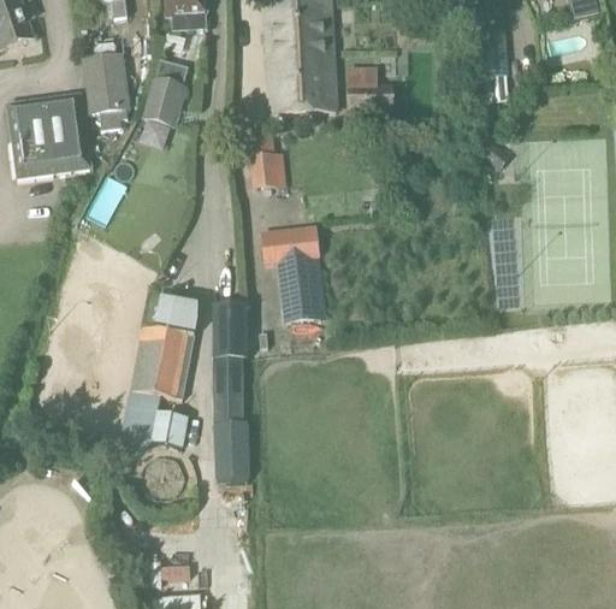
[(0,0),(0,47),(34,36),(21,0),(0,0)]
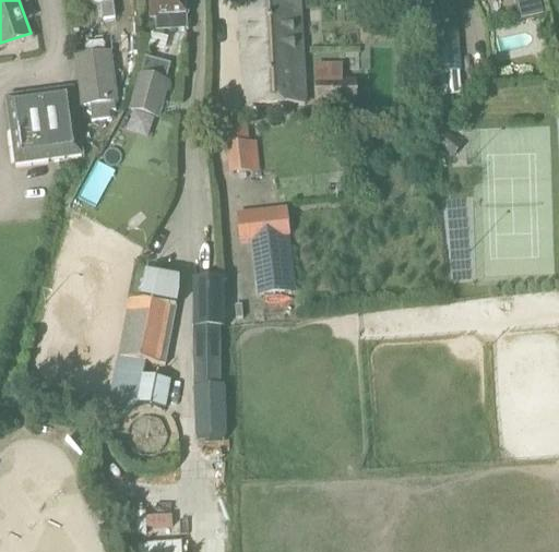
[(115,14),(113,0),(84,0),(100,0),(104,15),(115,14)]
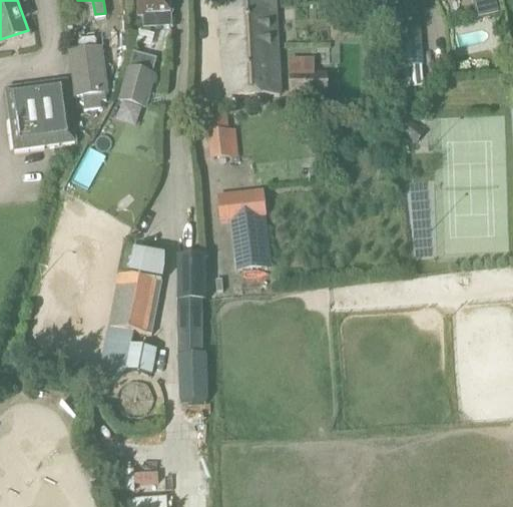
[(139,0),(140,12),(143,11),(144,24),(171,22),(170,9),(174,9),(173,0),(139,0)]
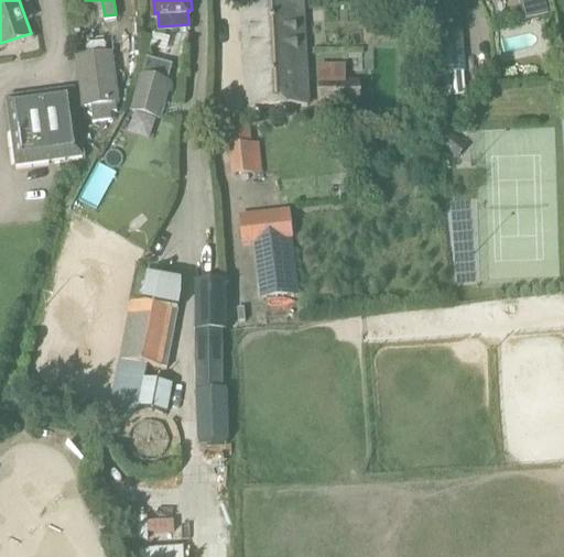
[(248,104),(307,100),(302,0),(282,0),(241,2),(248,104)]
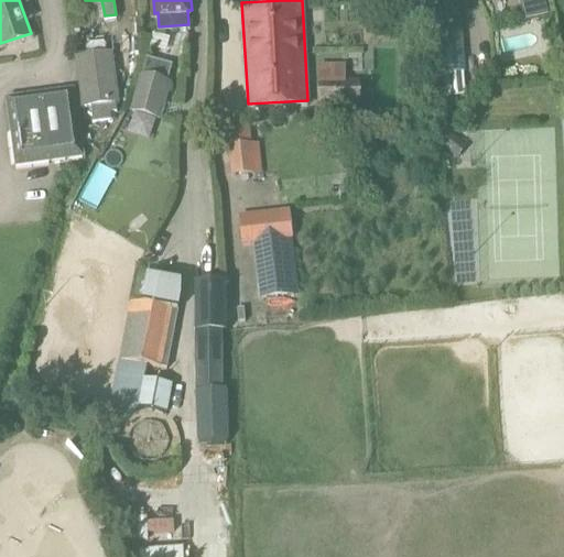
[(430,0),(437,69),(465,66),(458,0),(430,0)]
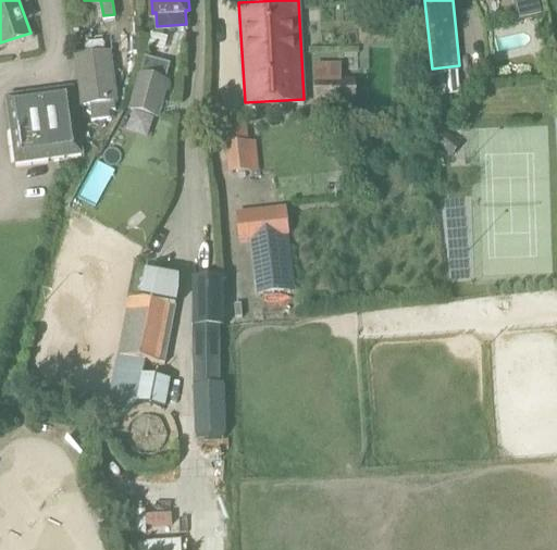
[(84,101),(119,96),(111,49),(77,53),(84,101)]
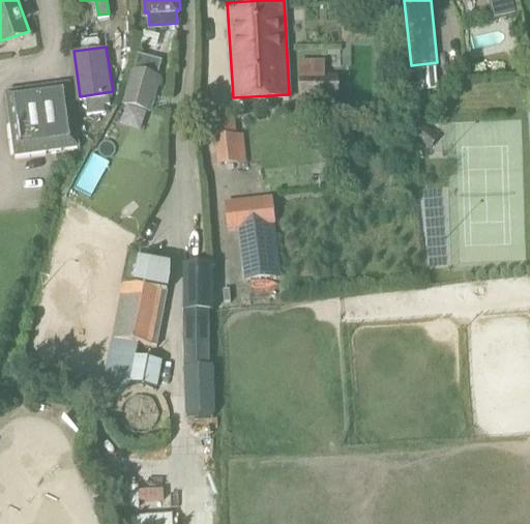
[(519,48),(508,49),(509,56),(520,54),(519,48)]
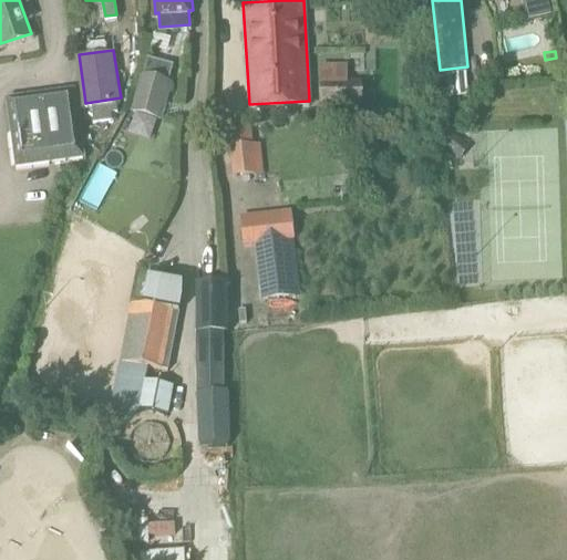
[(162,114),(171,79),(143,71),(133,106),(162,114)]
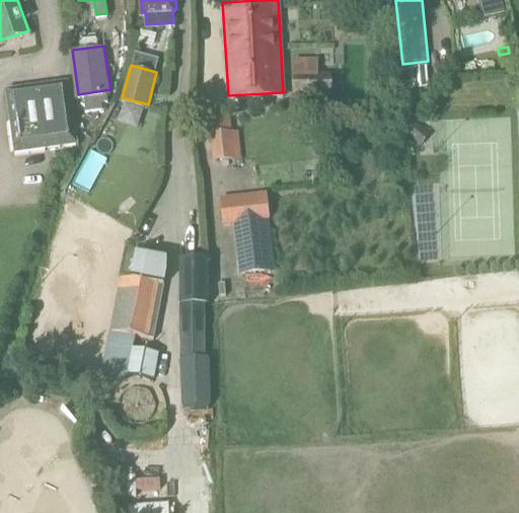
[(298,94),(336,93),(336,71),(297,71),(298,94)]
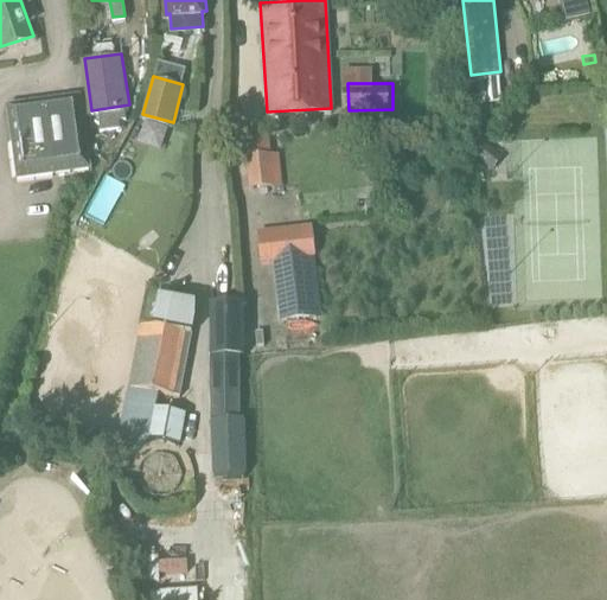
[(17,176),(91,166),(81,91),(5,101),(17,176)]
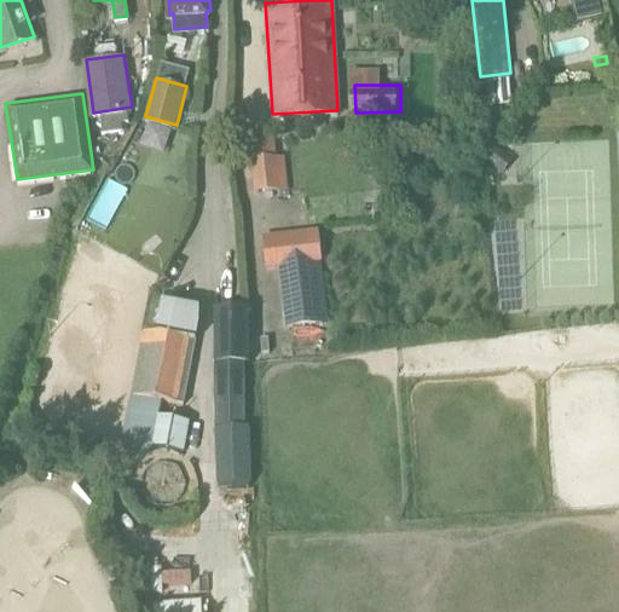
[(273,136),(248,137),(253,186),(285,182),(284,153),(275,154),(273,136)]
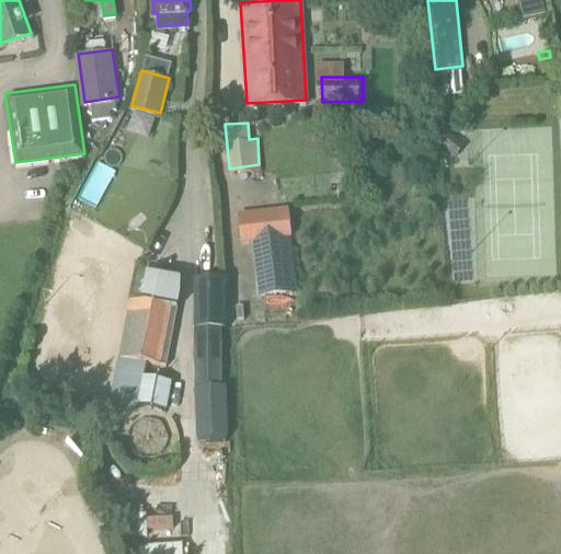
[(461,137),(443,123),(436,129),(438,141),(449,149),(461,137)]
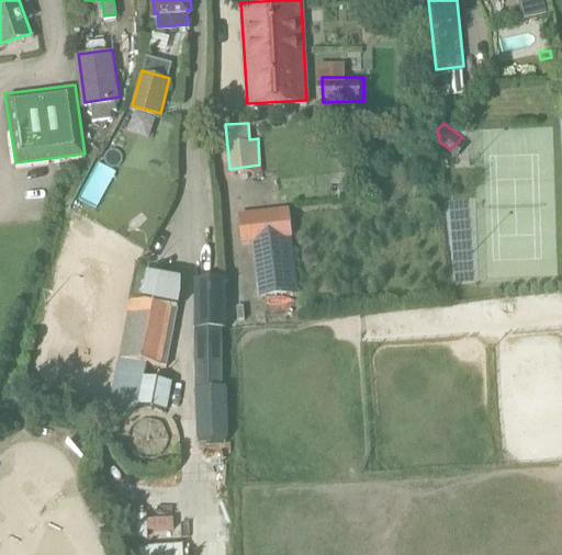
[(293,289),(285,234),(293,233),(289,205),(240,212),(245,239),(257,237),(265,293),(293,289)]
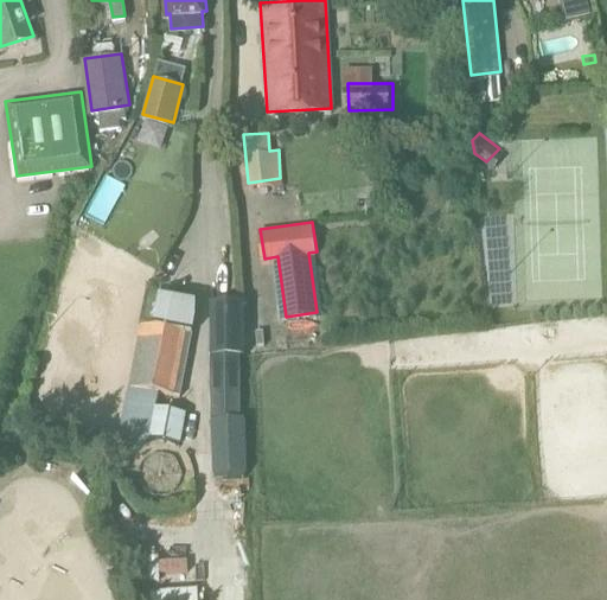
[(151,432),(180,436),(184,412),(155,407),(159,388),(180,391),(196,301),(160,295),(155,325),(140,321),(119,447),(134,450),(151,432)]
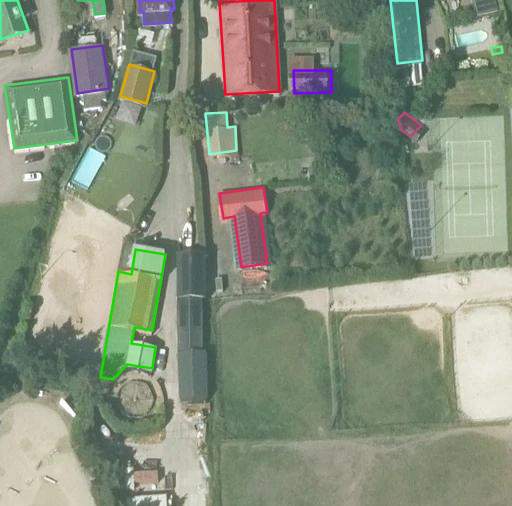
[(205,401),(205,352),(204,256),(179,256),(181,402),(205,401)]
